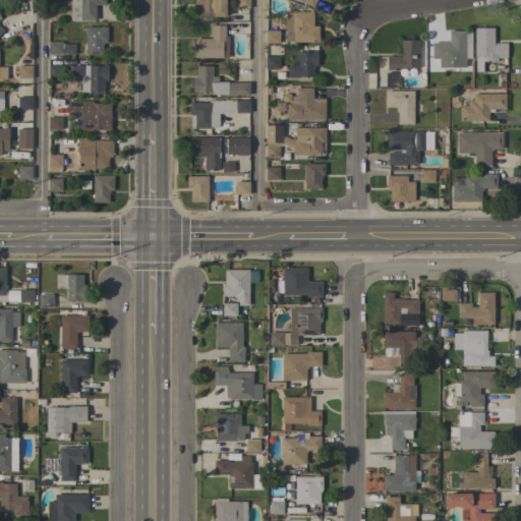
[(71,20),(70,0),(105,0),(106,4),(94,4),(95,20),(71,20)]
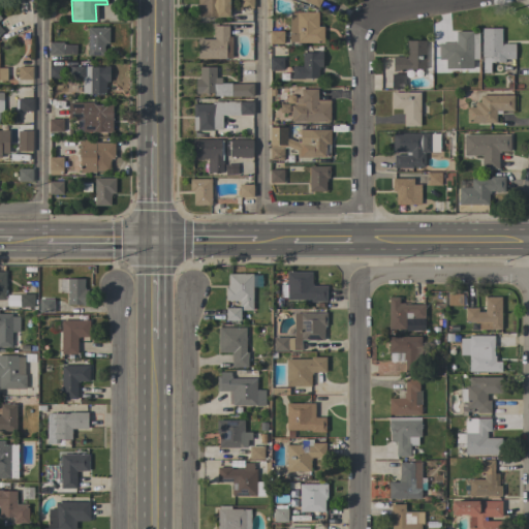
[(197,0),(229,0),(229,17),(198,17),(197,0)]
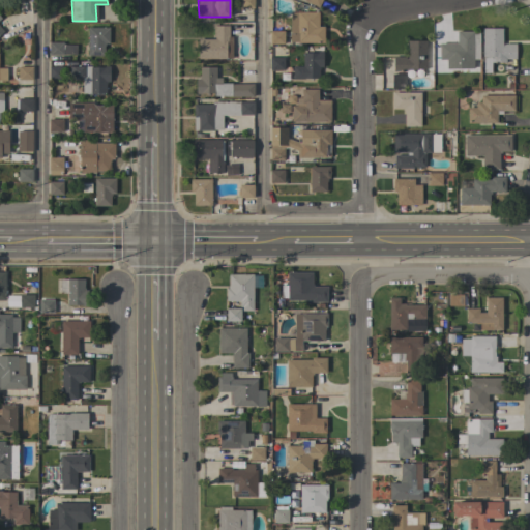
[(254,0),(254,8),(240,8),(239,0),(254,0)]
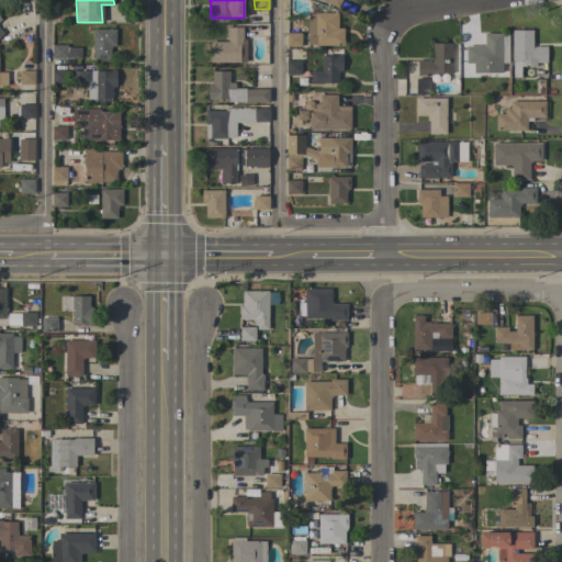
[(338,13),(338,29),(344,29),(344,45),(317,45),(307,45),(307,18),(308,12),(315,12),(338,13)]
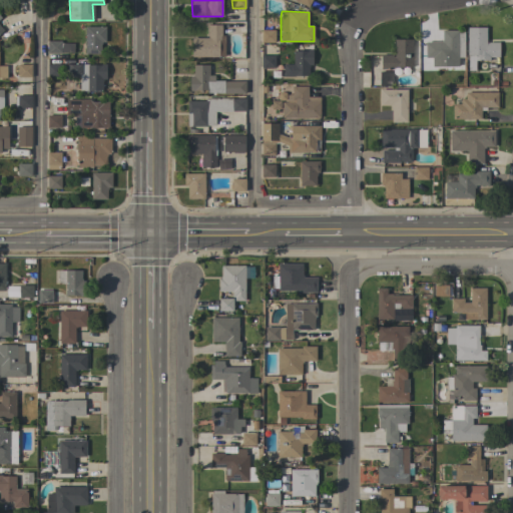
[(224,57),(191,57),(191,38),(207,38),(207,36),(206,36),(206,25),(221,25),(221,35),(224,35),(224,57)]
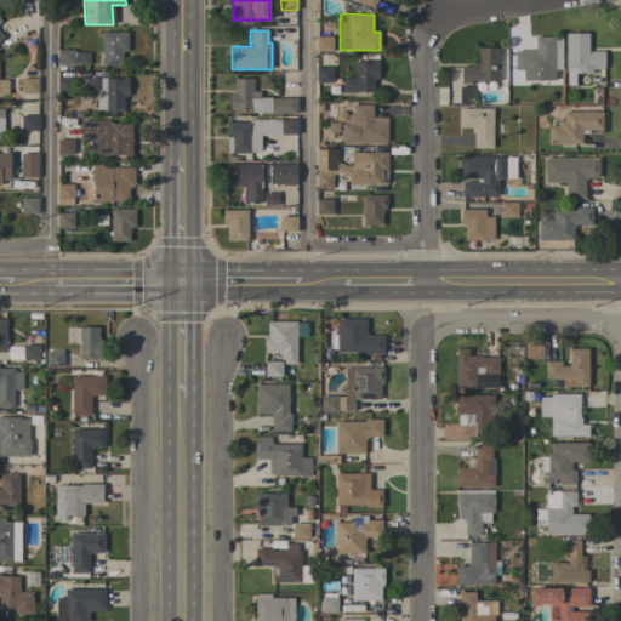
[(103,33),(127,33),(127,51),(123,51),(123,53),(123,66),(103,66),(103,33)]
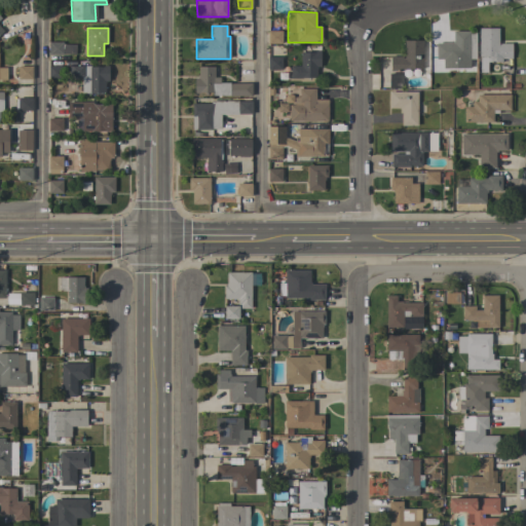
[(498,44),(500,44),(500,43),(512,43),(512,59),(501,59),(501,63),(488,63),(488,60),(487,60),(487,72),(480,72),(480,57),(479,57),(479,28),(498,28),(498,44)]
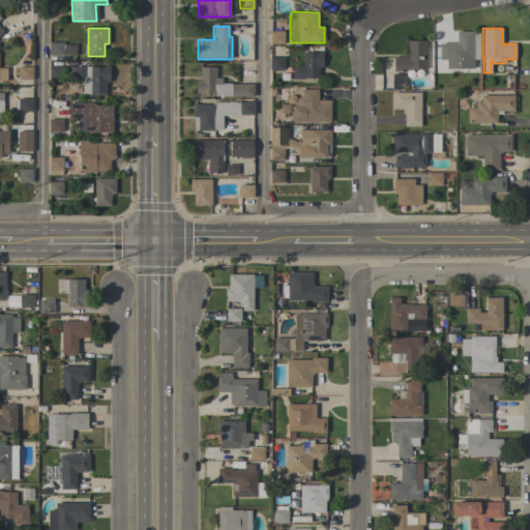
[(284,31),(284,43),(270,43),(270,31),(284,31)]
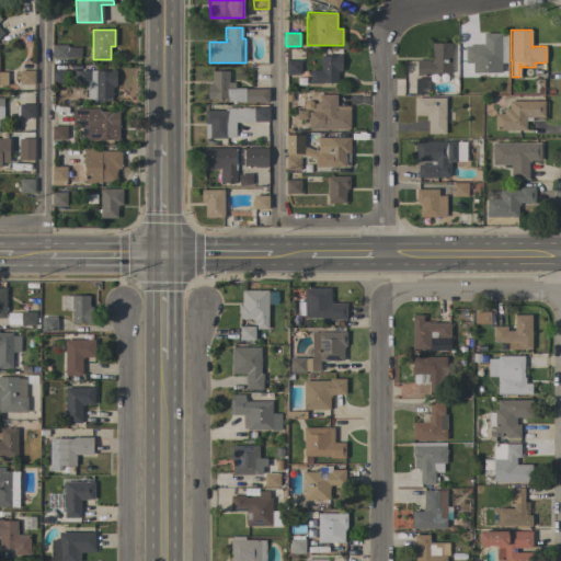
[(508,64),(501,64),(501,72),(472,73),(472,64),(466,64),(465,46),(483,46),(483,44),(483,33),(507,33),(508,64)]
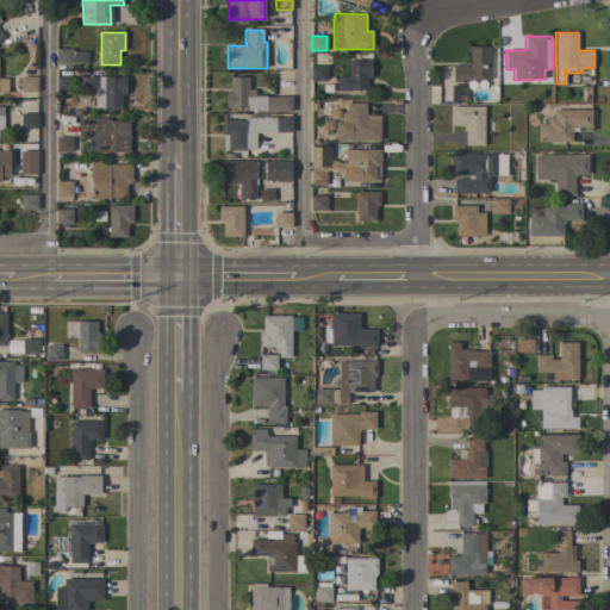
[(491,53),(498,54),(498,67),(491,67),(491,73),(498,73),(497,91),(479,81),(466,81),(466,82),(458,83),(458,82),(453,82),(453,66),(467,66),(467,67),(470,67),(470,48),(491,48),(491,53)]
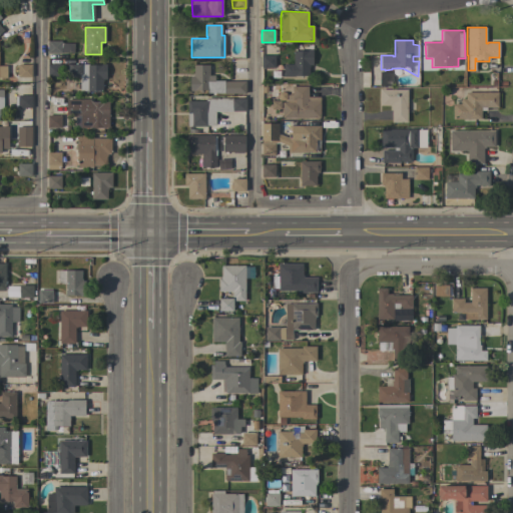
[(47,53),(47,41),(61,41),(61,43),(73,43),(73,53),(61,53),(47,53)]
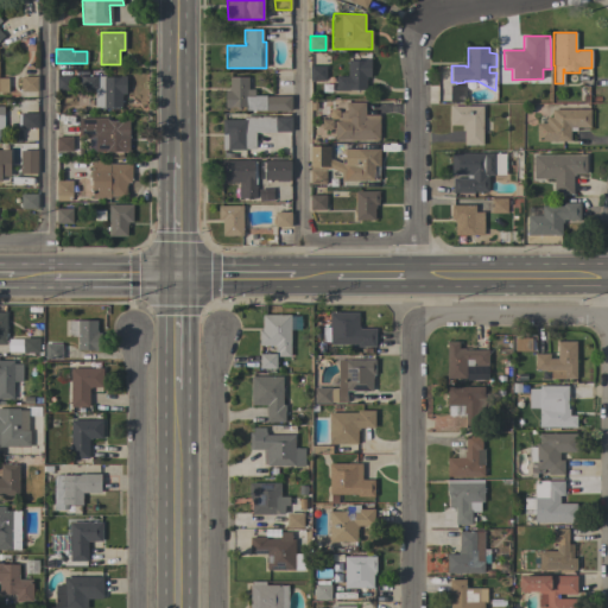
[(347,61),(363,61),(363,59),(371,59),(371,77),(367,77),(367,81),(366,81),(366,90),(349,90),(336,92),(336,76),(348,76),(347,61)]
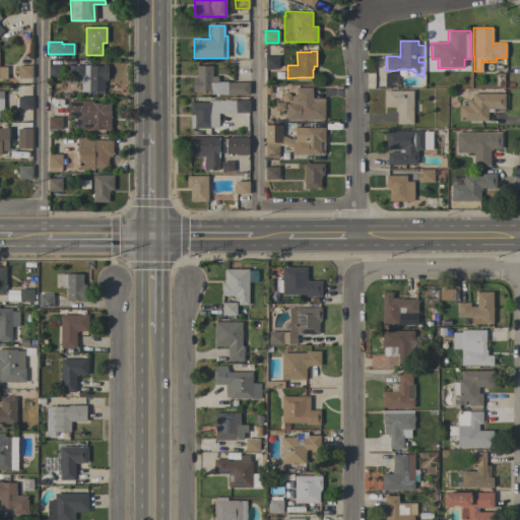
[(278,56),(278,69),(265,69),(265,57),(278,56)]
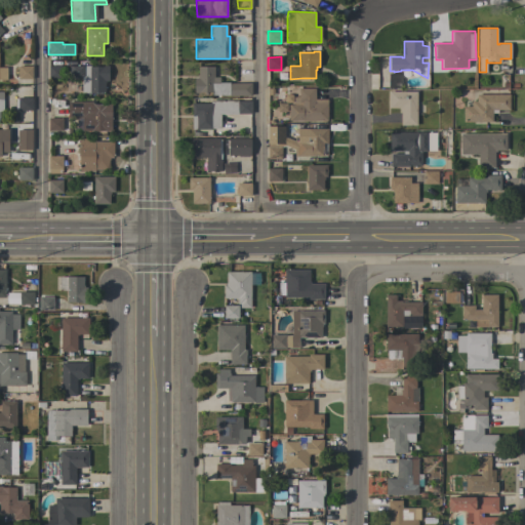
[(32,67),(32,79),(18,79),(18,66),(32,67)]
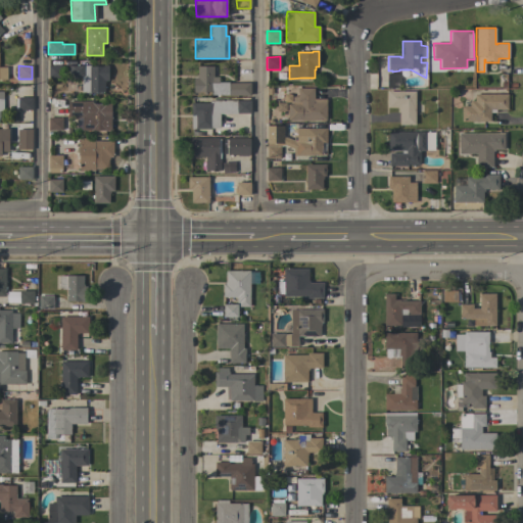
[(62,65),(62,79),(48,79),(48,65),(62,65)]
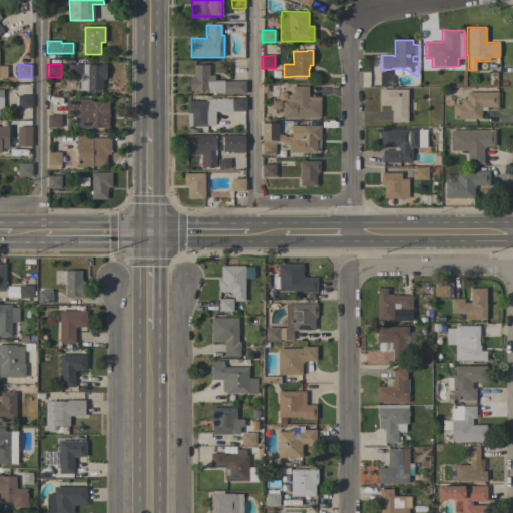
[(80,64),(88,64),(88,65),(100,65),(100,64),(106,64),(106,79),(103,79),(103,81),(102,81),(102,91),(80,91),(80,64)]
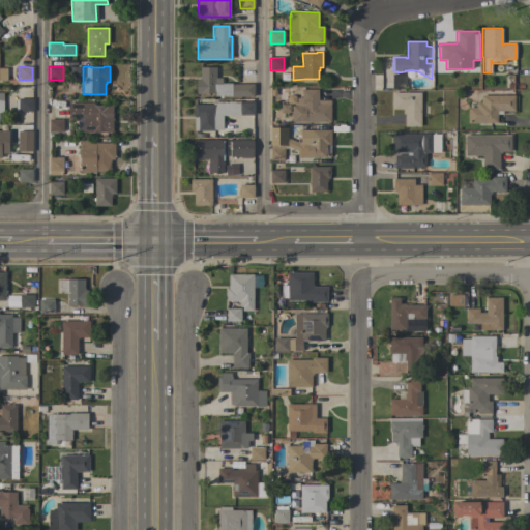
[(232,97),(232,96),(222,96),(222,98),(219,98),(219,96),(214,96),(214,93),(213,93),(213,94),(209,94),(209,93),(206,93),(206,94),(196,94),(196,79),(199,79),(199,76),(200,76),(200,67),(216,67),(216,78),(222,78),(222,84),(232,83),(232,84),(254,84),(254,96),(232,97)]
